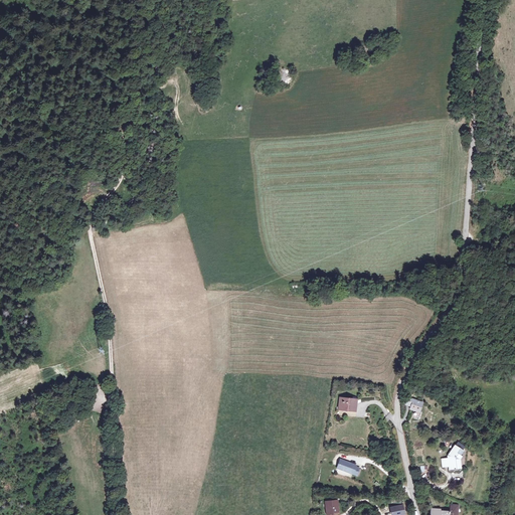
[(413,401),(407,398),(405,404),(411,407),(413,401)]
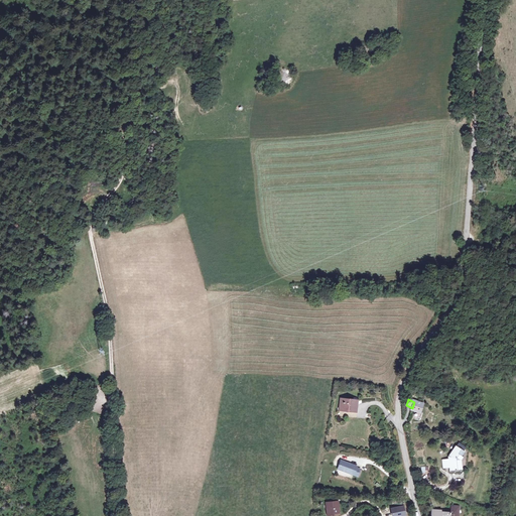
[(343,401),(341,412),(357,414),(358,403),(343,401)]
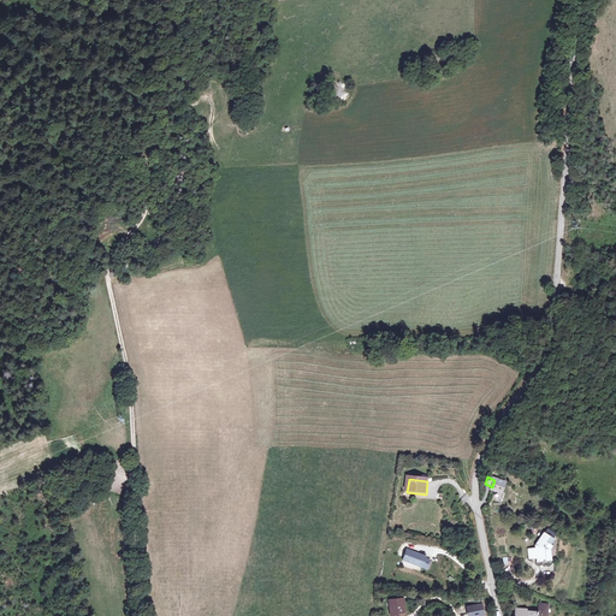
[(504,483),(495,480),(491,490),(496,492),(493,501),(501,503),(504,495),(501,493),(504,483)]
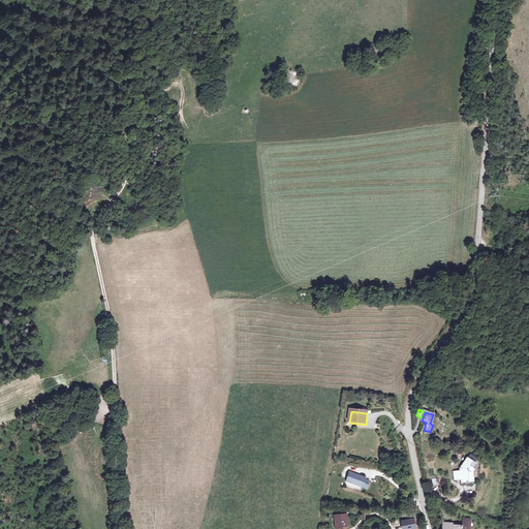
[(470,470),(476,462),(474,462),(468,458),(466,458),(461,467),(460,470),(455,470),(455,478),(461,478),(462,483),(471,483),(470,470)]
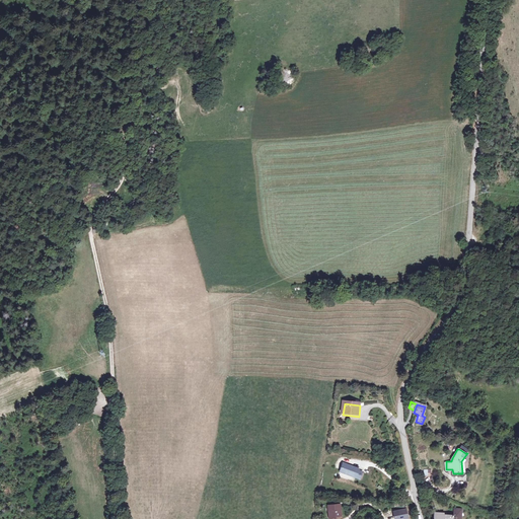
[(332,459),(329,467),(352,475),(354,469),(352,468),(349,466),(349,465),(332,459)]
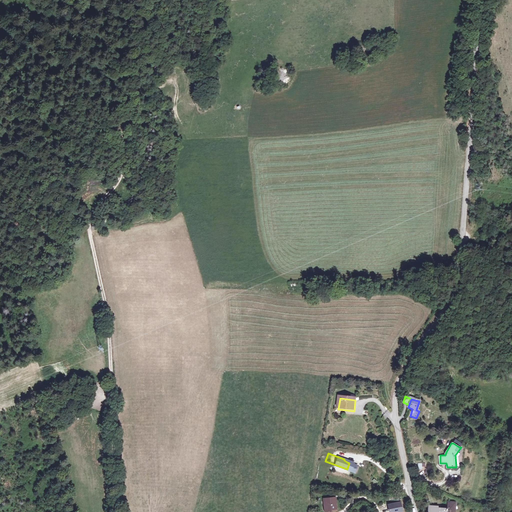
[(326,511),(329,511),(338,511),(337,501),(325,502),(326,511)]
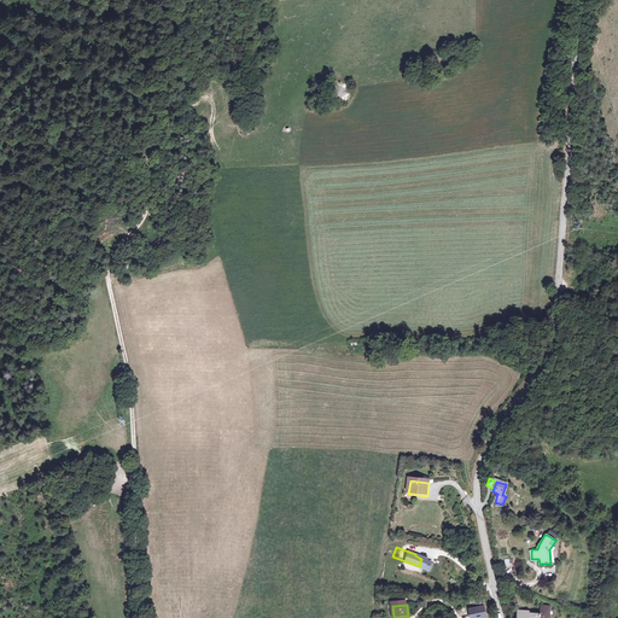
[(483,607),(467,610),(468,617),(481,617),(484,617),(483,607)]
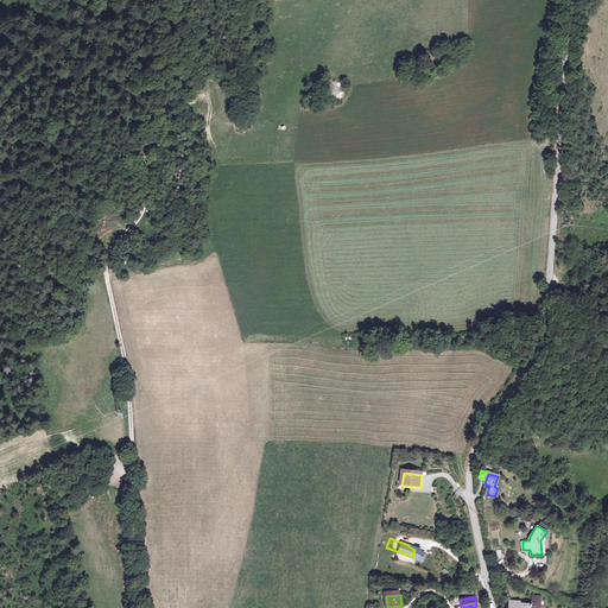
[(510,600),(508,607),(539,607),(542,600),(532,597),(531,606),(519,603),(520,601),(510,600)]
